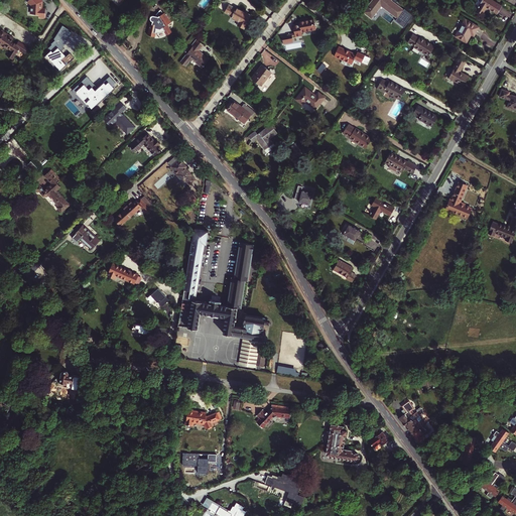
[(42,0),(30,0),(29,2),(32,5),(32,14),(40,14),(40,17),(46,17),(46,9),(42,8),(42,0)]
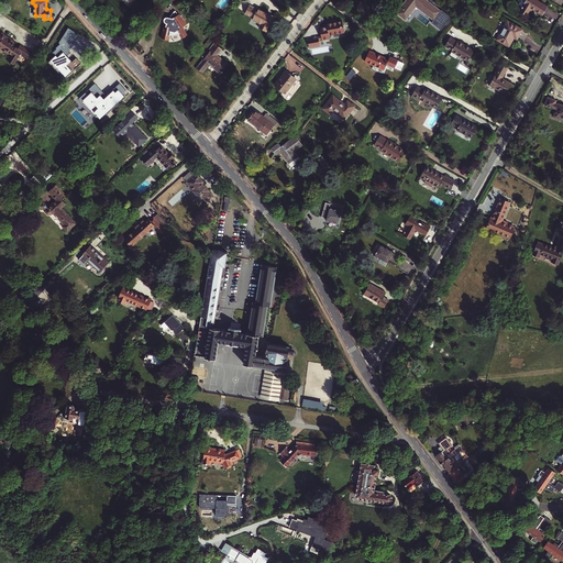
[(441,11),(426,0),(407,0),(398,13),(406,19),(417,6),(434,20),(441,11)]
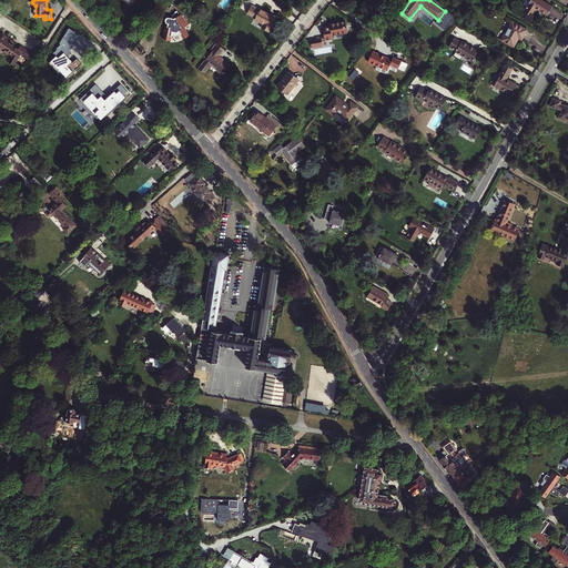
[(543,0),(531,0),(525,11),(531,14),(536,8),(547,14),(553,6),(543,0)]
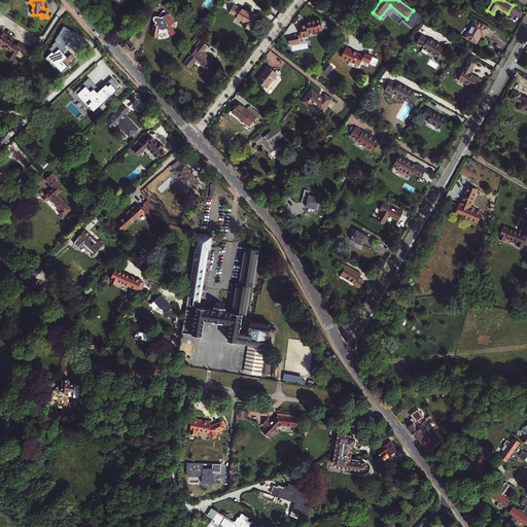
[(249,21),(247,24),(254,27),(260,12),(244,6),(244,7),(236,4),(233,12),(240,14),(240,16),(249,21)]
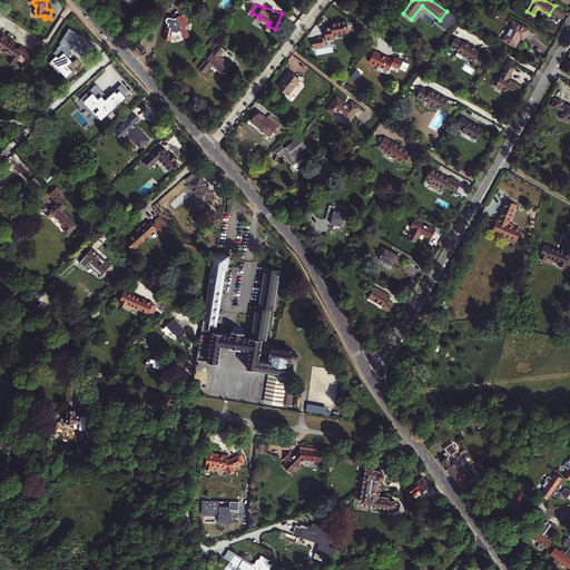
[(183,13),(176,18),(168,16),(166,16),(166,18),(172,22),(170,26),(168,25),(164,38),(165,38),(165,39),(172,41),(172,40),(173,40),(174,36),(178,36),(182,33),(186,38),(190,35),(186,27),(189,25),(183,13)]
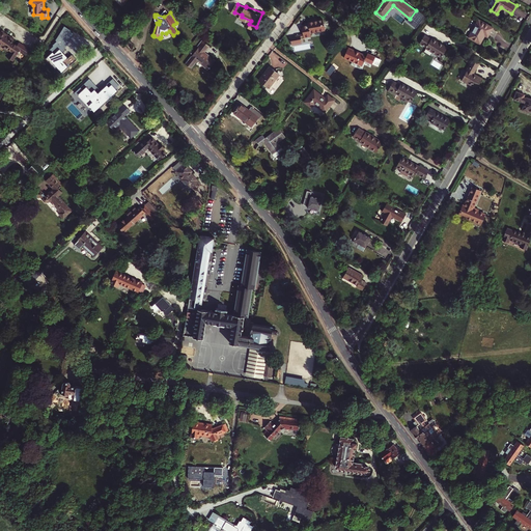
[(493,28),(477,19),(468,36),(479,44),(483,34),(487,36),(493,28)]
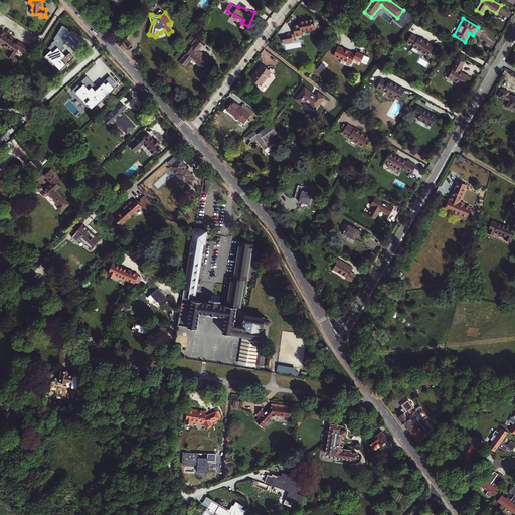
[(296,35),(296,36),(303,34),(302,32),(316,29),(314,19),(300,21),(300,24),(294,25),(295,28),(293,29),(294,30),(292,31),(293,36),(296,35)]
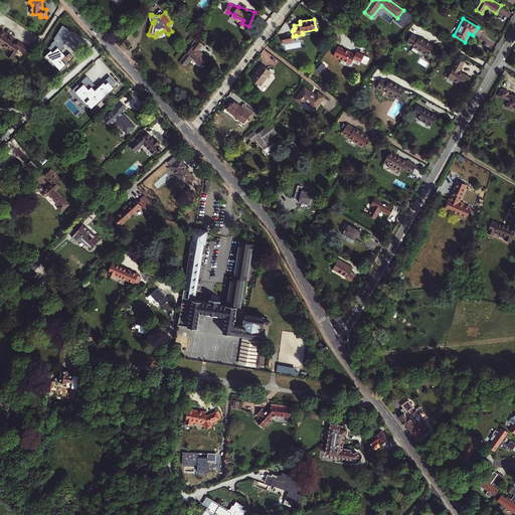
[(51,45),(47,49),(50,51),(43,57),(49,63),(52,61),(60,70),(73,58),(69,53),(64,57),(62,55),(61,55),(58,52),(63,48),(61,47),(70,33),(67,31),(68,30),(61,26),(53,39),(54,41),(50,44),(51,45)]
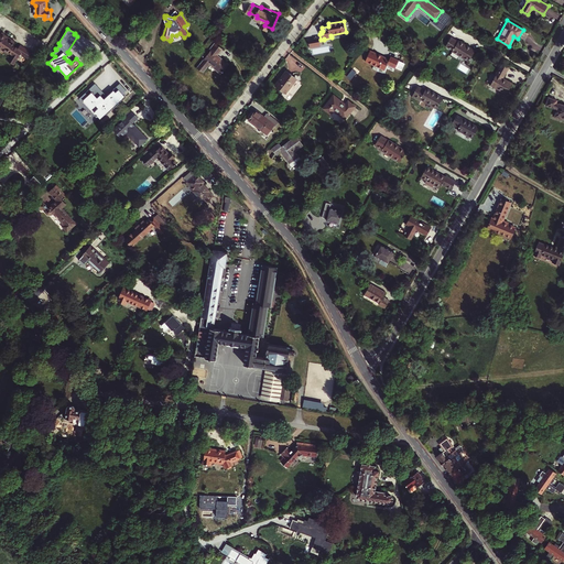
[(0,46),(17,58),(21,51),(12,44),(14,41),(1,32),(0,33),(0,46)]
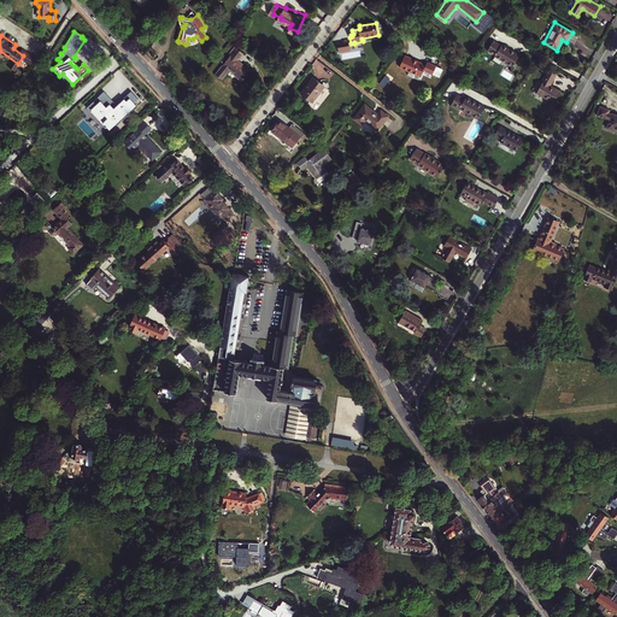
[(495,58),(512,68),(519,56),(503,45),(501,47),(494,41),(488,52),(495,57),(495,58)]
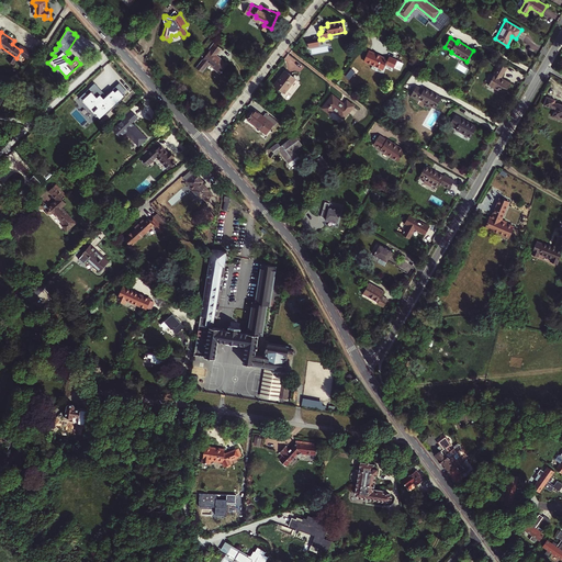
[(221,72),(228,63),(216,53),(222,47),(215,42),(210,48),(211,48),(198,66),(203,70),(210,63),(216,67),(215,68),(221,72)]
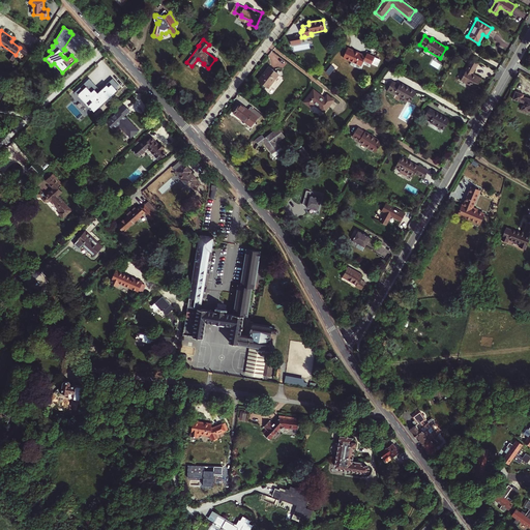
[(366,56),(348,48),(344,57),(361,65),(364,60),(372,63),(375,56),(367,53),(366,56)]
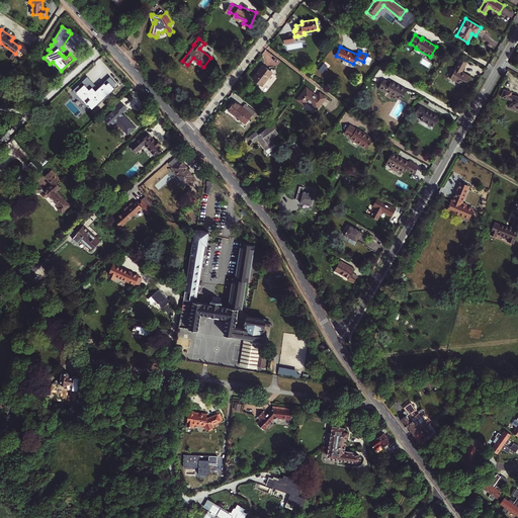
[(450,79),(464,87),(470,78),(461,73),(467,63),(460,59),(450,79)]
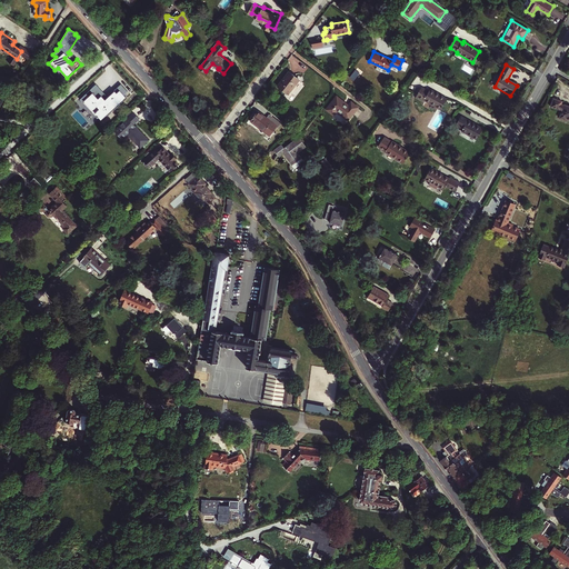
[(296,78),(289,72),(278,86),(285,91),(296,78)]
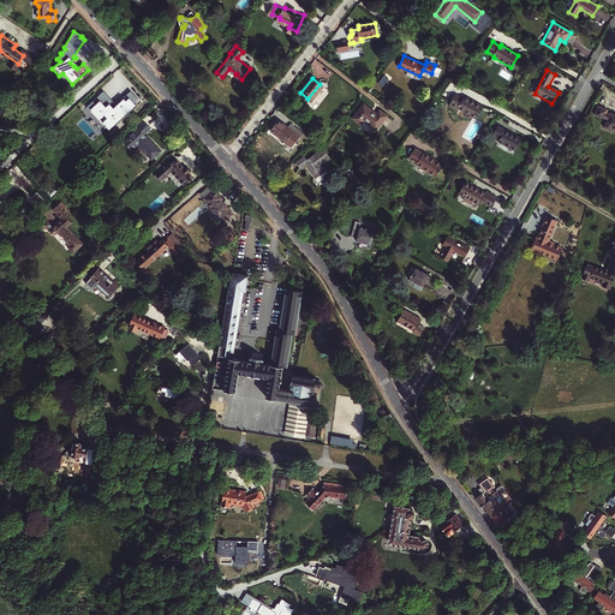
[(93,102),(85,108),(89,112),(90,111),(95,114),(93,117),(103,129),(107,125),(112,130),(123,119),(121,118),(135,106),(133,103),(137,100),(130,91),(117,105),(113,109),(109,105),(106,108),(100,101),(99,102),(95,105),(93,102)]
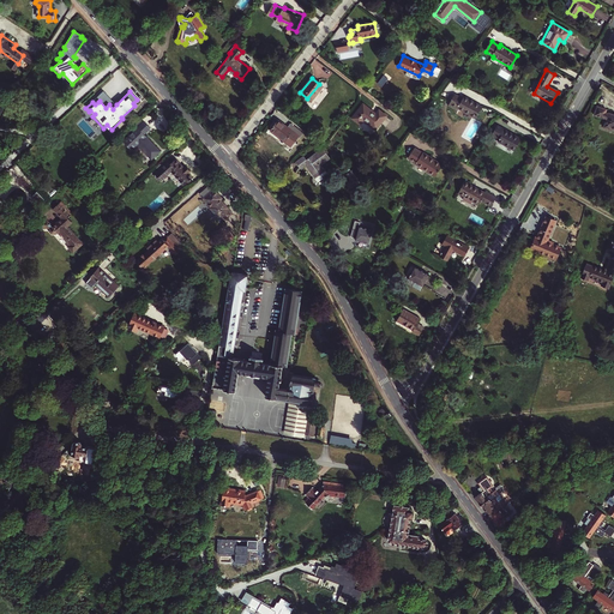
[(112,102),(103,92),(96,98),(98,102),(100,101),(106,108),(109,104),(112,102)]
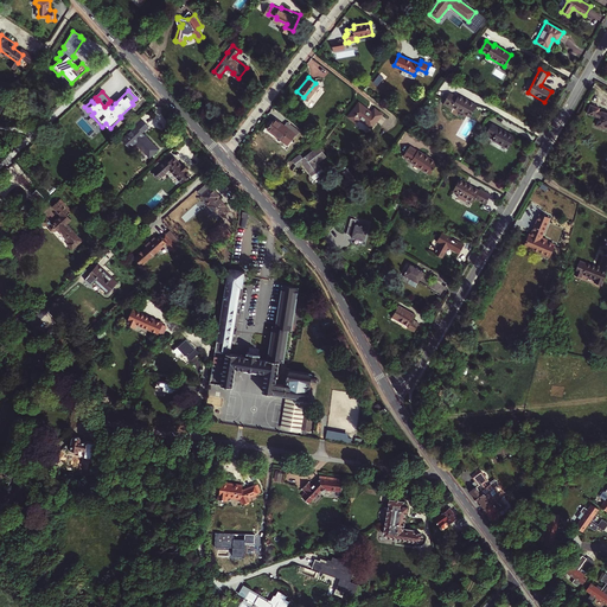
[(457,100),(448,95),(442,107),(449,112),(451,109),(470,120),(475,108),(458,97),(457,100)]
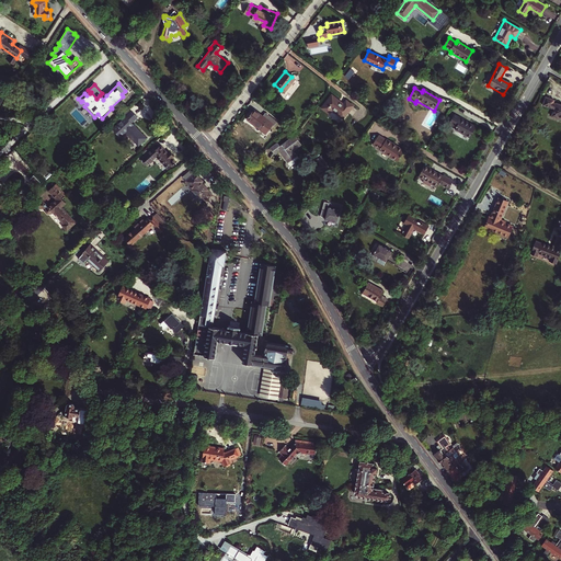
[(343,104),(332,95),(322,107),(329,113),(332,109),(344,117),(353,105),(346,100),(343,104)]
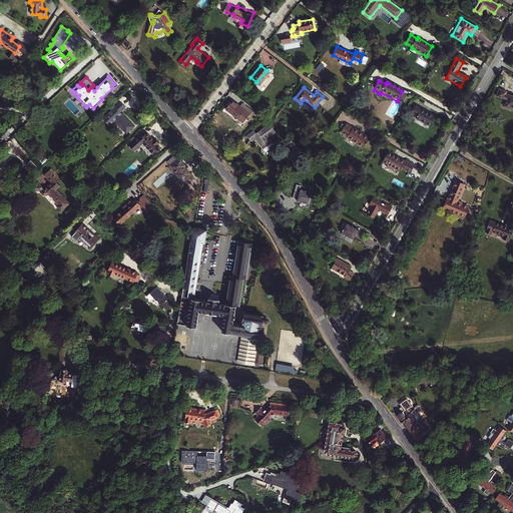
[(512,95),(508,94),(507,94),(507,91),(499,88),(496,96),(505,99),(505,98),(506,99),(504,106),(511,108),(511,107),(512,107),(512,95)]
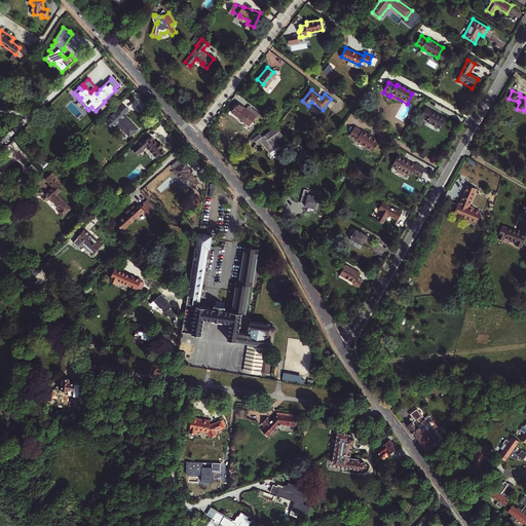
[(250,107),(247,110),(239,104),(232,113),(245,122),(251,114),(257,118),(260,115),(250,107)]
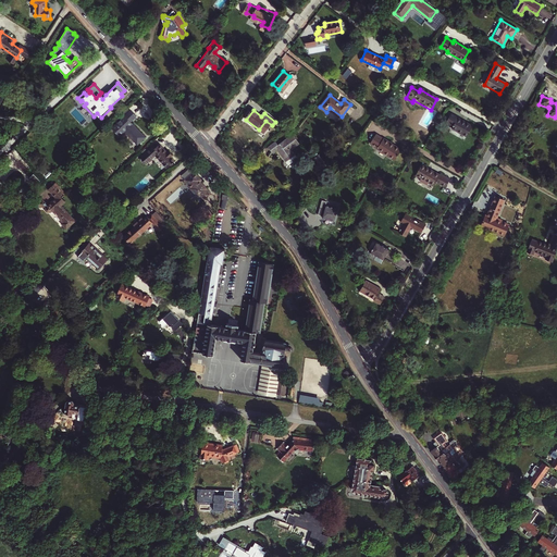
[(125,133),(138,146),(146,139),(132,123),(137,119),(132,112),(113,130),(120,137),(125,133)]
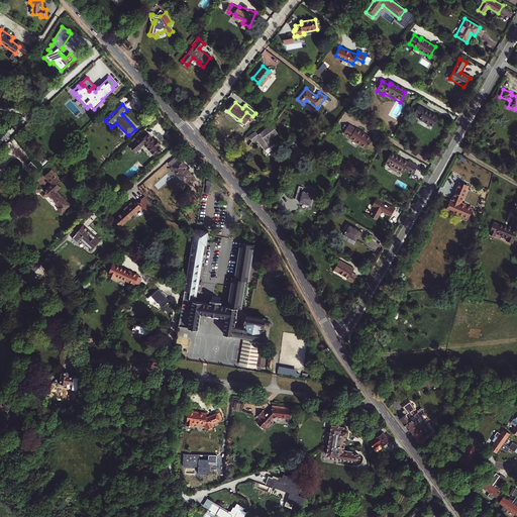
[(438,118),(418,106),(414,114),(420,118),(419,120),(432,128),(438,118)]
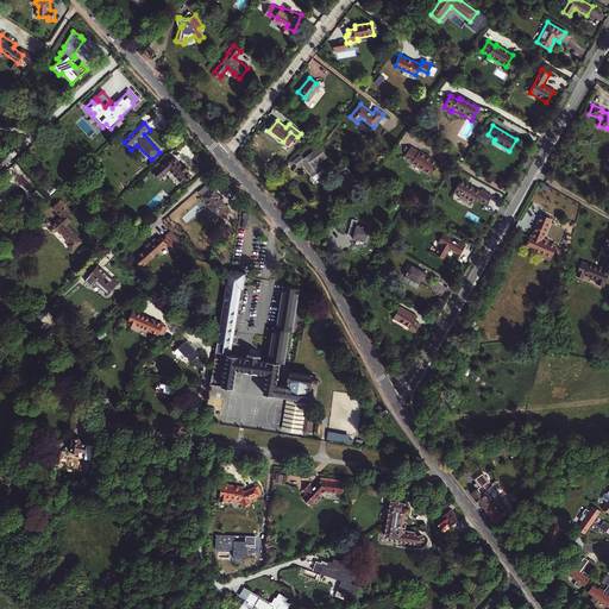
[(320,148),(305,158),(302,155),(294,161),(300,168),(305,164),(313,176),(324,169),(319,163),(327,157),(320,148)]
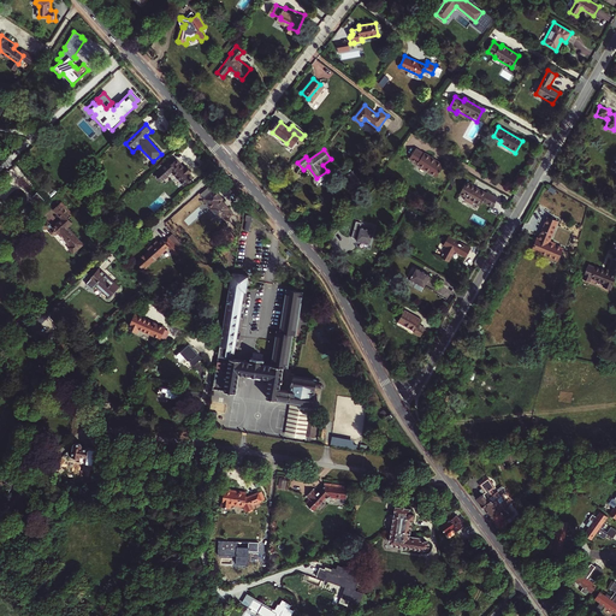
[(409,160),(437,178),(444,166),(425,154),(416,149),(409,160)]
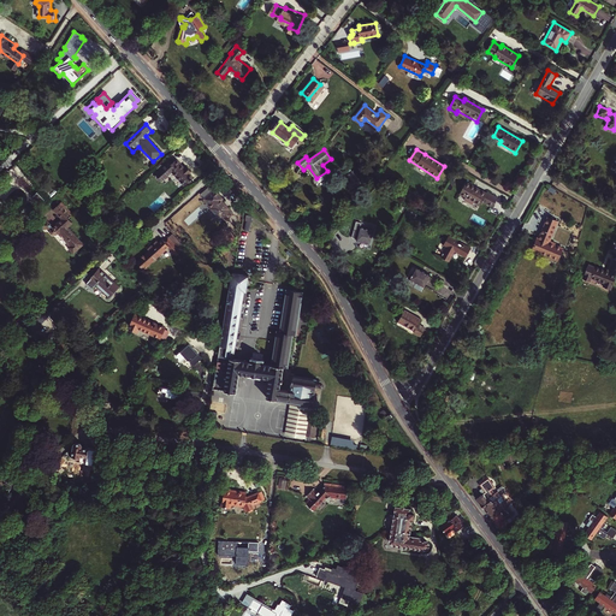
[(176,160),(165,170),(169,175),(171,172),(184,187),(193,178),(189,175),(190,172),(187,167),(184,169),(176,160)]
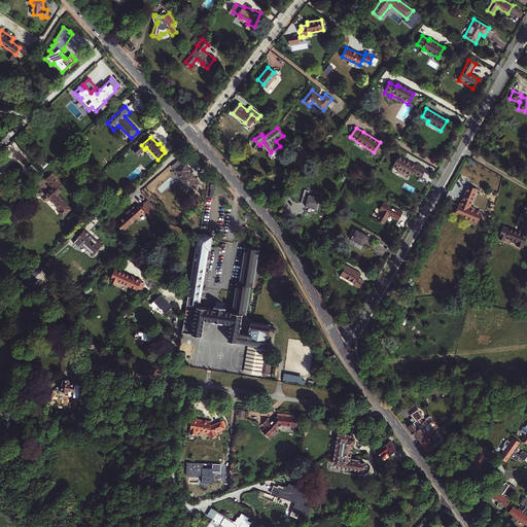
[(308,150),(304,153),(307,159),(304,162),(307,166),(315,160),(308,150)]
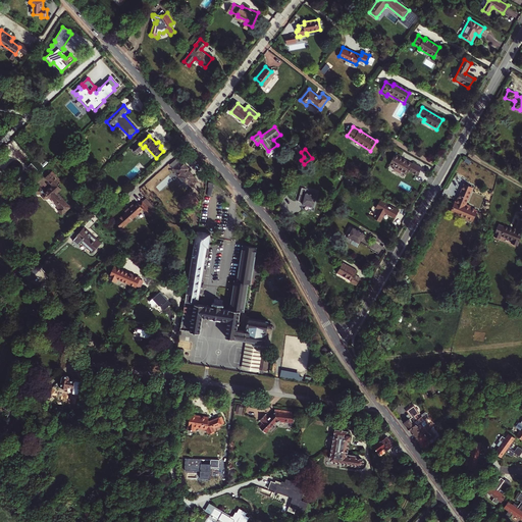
[(413,164),(396,155),(390,165),(407,174),(409,171),(418,176),(422,168),(413,164)]
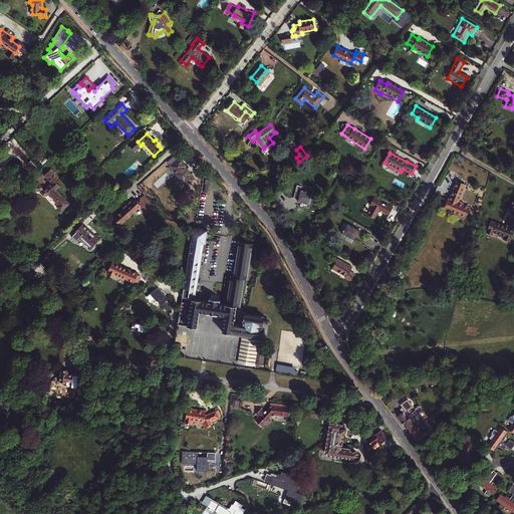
[(185,180),(190,185),(196,180),(185,168),(186,167),(179,159),(170,167),(177,174),(176,175),(183,182),(185,180)]
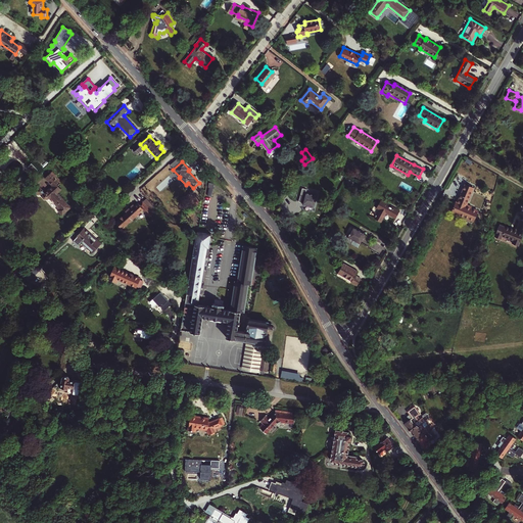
[(61,216),(69,207),(56,193),(60,189),(56,184),(59,181),(51,172),(45,178),(51,185),(44,192),(39,186),(34,190),(38,195),(39,194),(44,199),(45,199),(47,198),(47,199),(48,198),(51,201),(52,200),(56,205),(55,205),(58,208),(56,210),(61,216)]
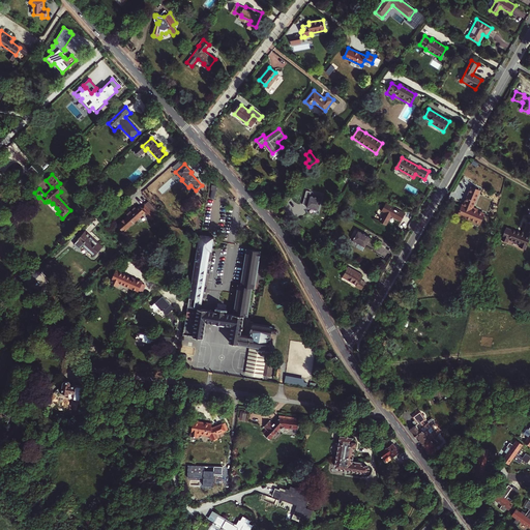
[(0,202),(1,204),(8,198),(4,193),(5,192),(1,187),(0,187),(0,202)]
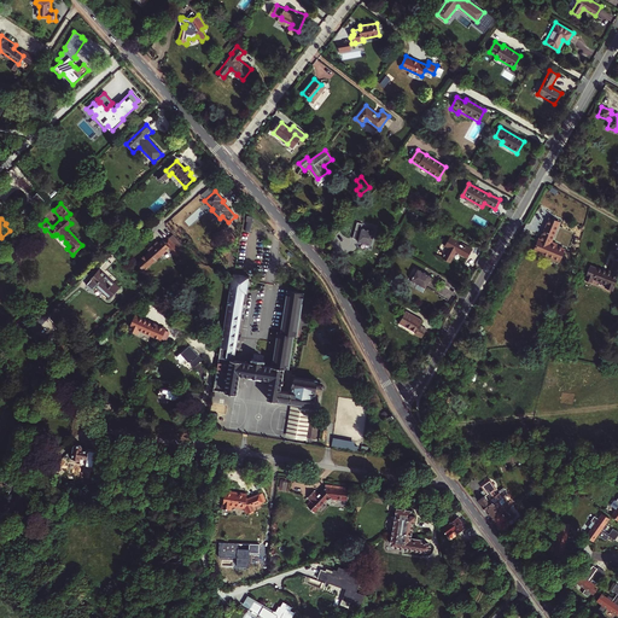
[(535,251),(559,261),(565,250),(557,246),(558,244),(552,242),(560,222),(551,219),(541,240),(540,239),(535,251)]
